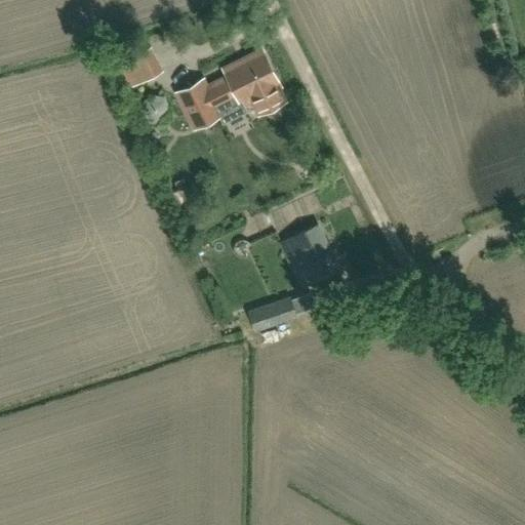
[(121,63),(132,85),(162,70),(152,47),(121,63)]
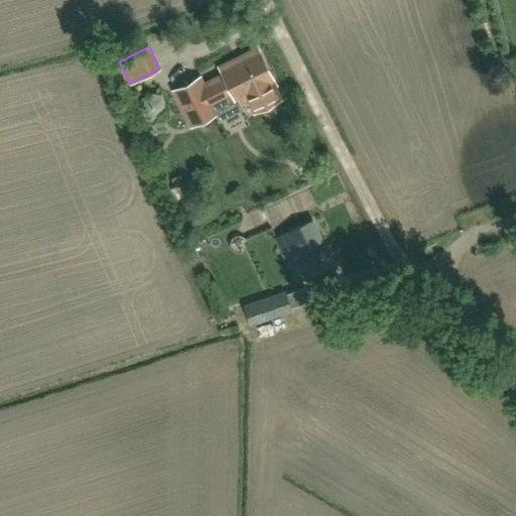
[(282,100),(275,84),(258,49),(221,68),(224,76),(204,86),(200,79),(175,91),(191,125),(217,113),(213,105),(234,95),(238,102),(247,98),(255,114),(282,100)]
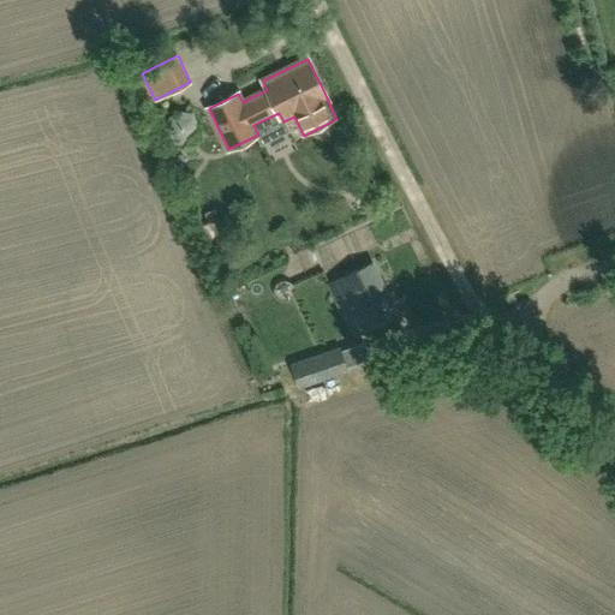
[(178,143),(204,139),(201,113),(174,118),(178,143)]
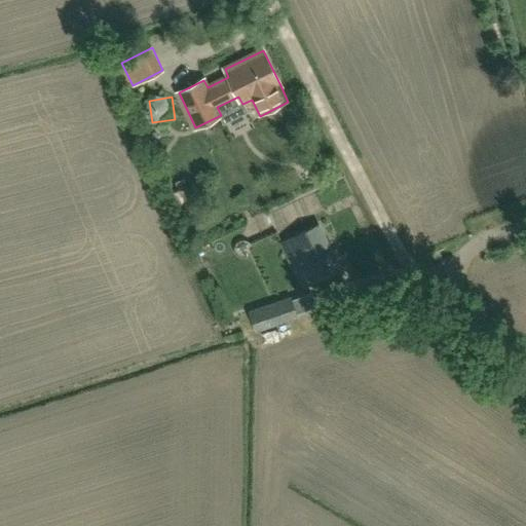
[(277,212),(282,229),(302,223),(297,207),(277,212)]
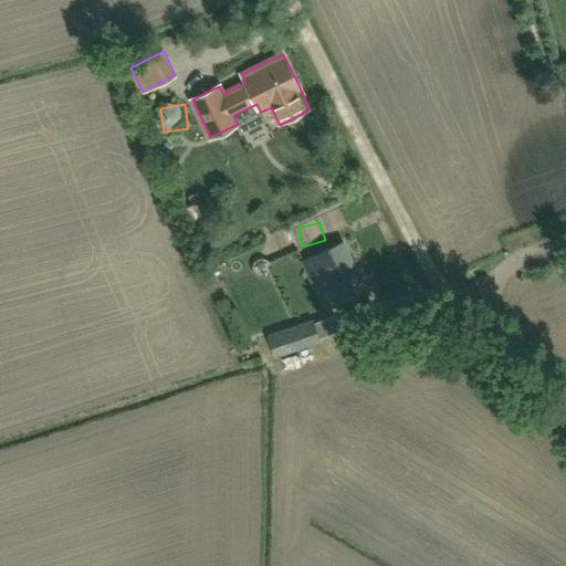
[(338,303),(365,290),(343,242),(303,261),(318,293),(332,286),(338,303)]
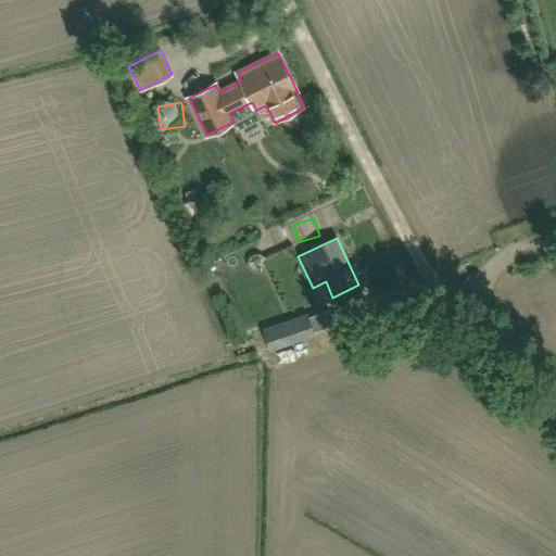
[(336,311),(316,317),(320,331),(340,325),(336,311)]
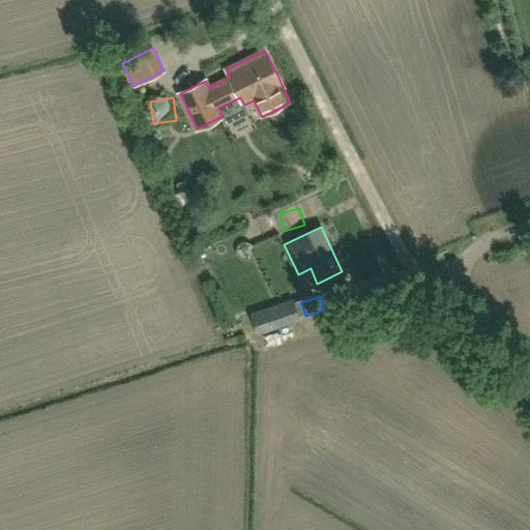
[(258,334),(300,320),(294,299),(251,315),(258,334)]
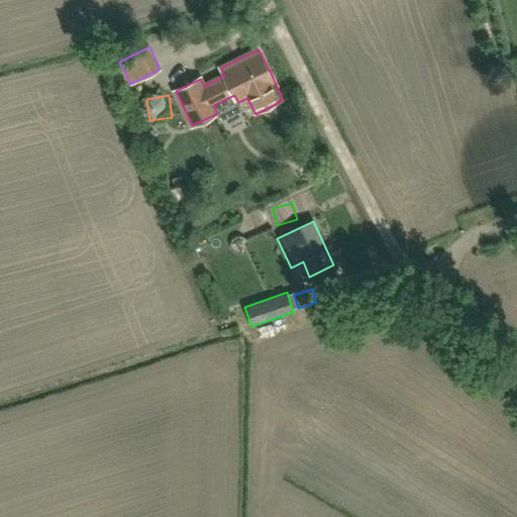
All buildings are outlined.
